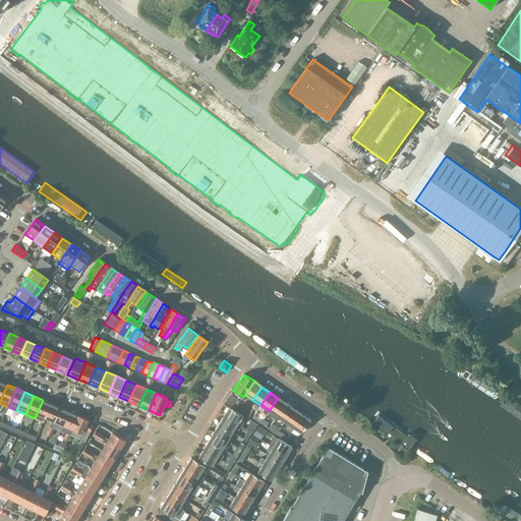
[(269,411),(277,416),(286,403),(278,398),(269,411)]
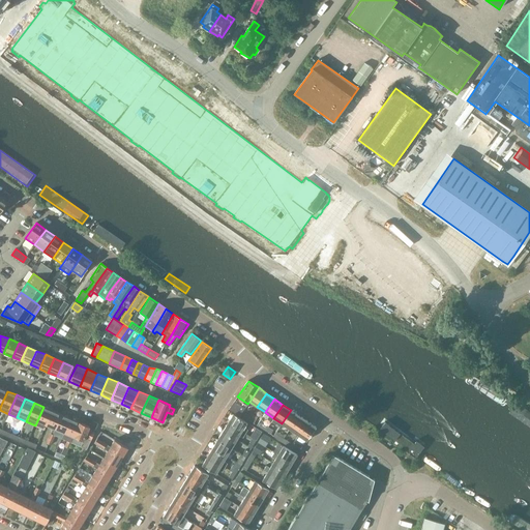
[(529,414),(516,406),(512,412),(529,422),(529,414)]
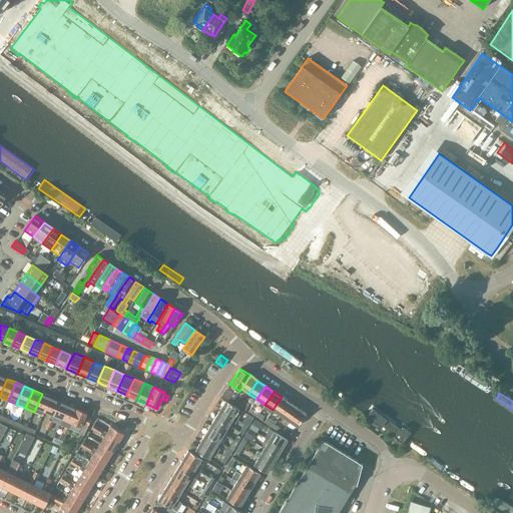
[(42,394),(34,412),(43,416),(44,411),(50,397),(42,394)]
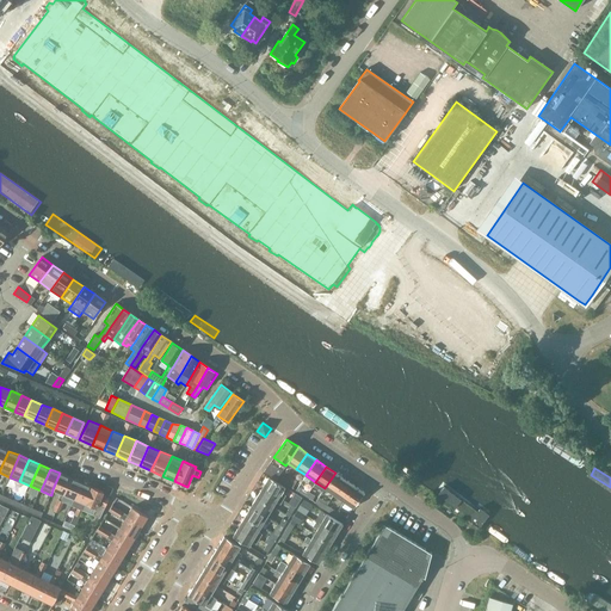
[(63,501),(61,500),(63,494),(71,477),(60,473),(53,489),(61,493),(59,499),(57,499),(55,505),(61,507),(63,501)]
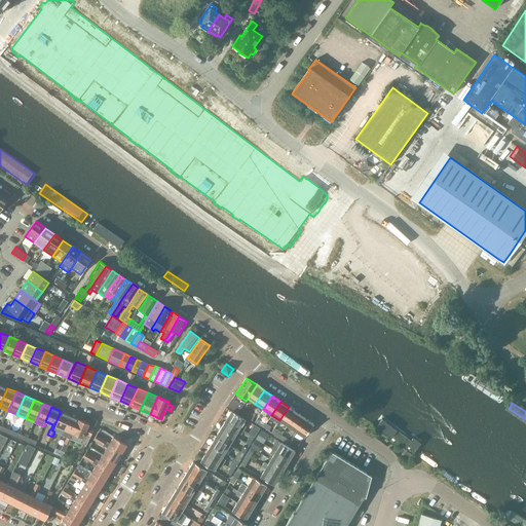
[(279,420),(288,426),(297,412),(289,407),(279,420)]
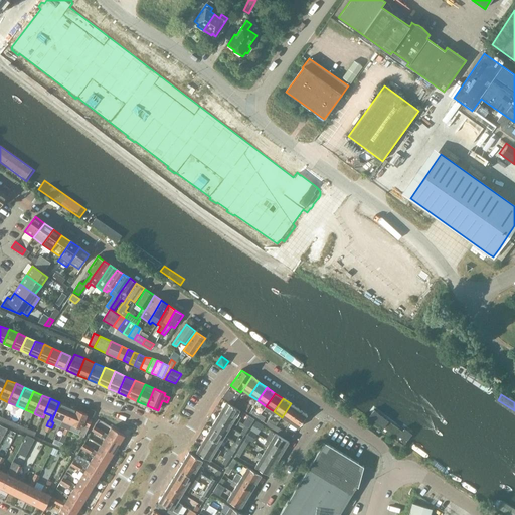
[(53,422),(55,417),(62,420),(68,406),(59,402),(53,416),(51,421),(53,422)]
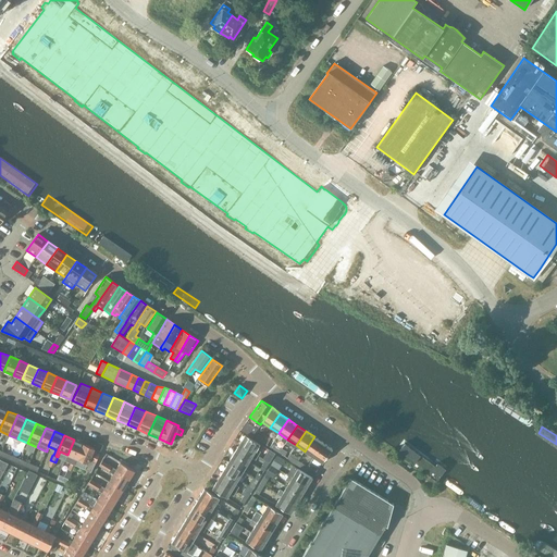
[(245,435),(239,444),(258,456),(261,452),(257,449),(260,444),(245,435)]
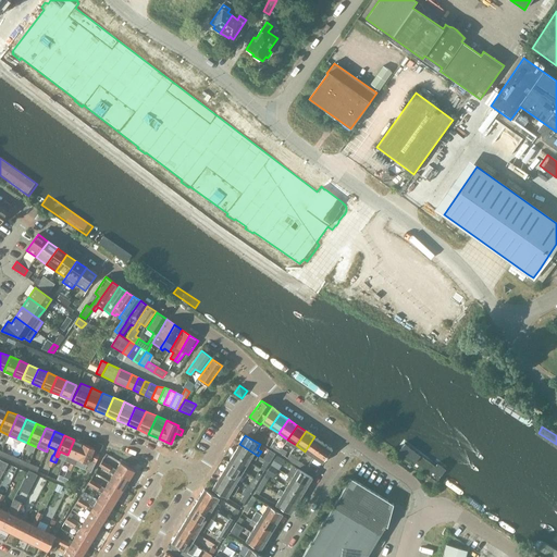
[(305,452),(313,457),(323,443),(314,436),(305,452)]
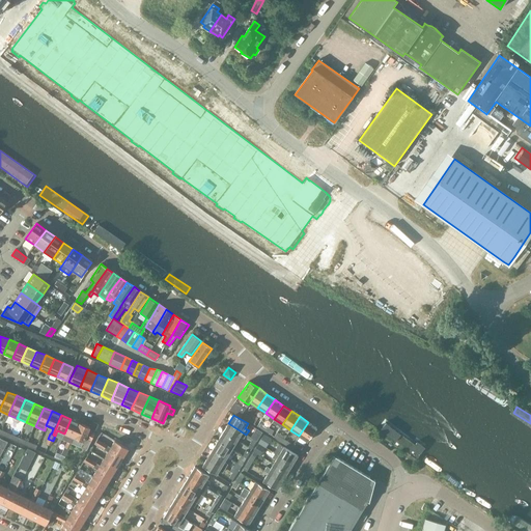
[(71,419),(64,434),(72,436),(68,442),(67,441),(64,447),(68,449),(72,443),(80,423),(71,419)]
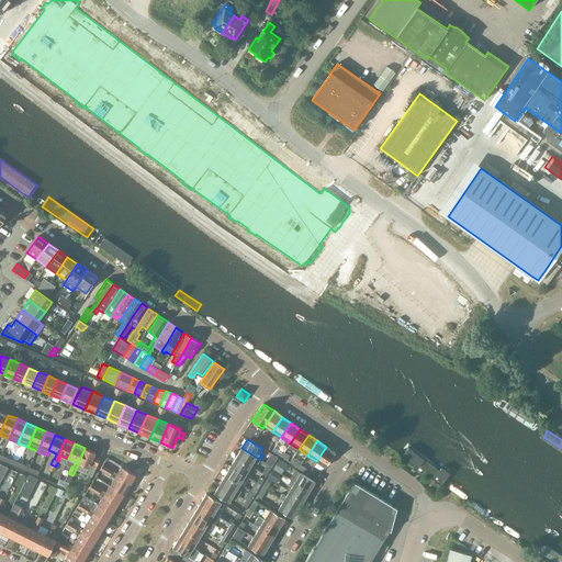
[(446,471),(406,444),(400,452),(439,481),(446,471)]
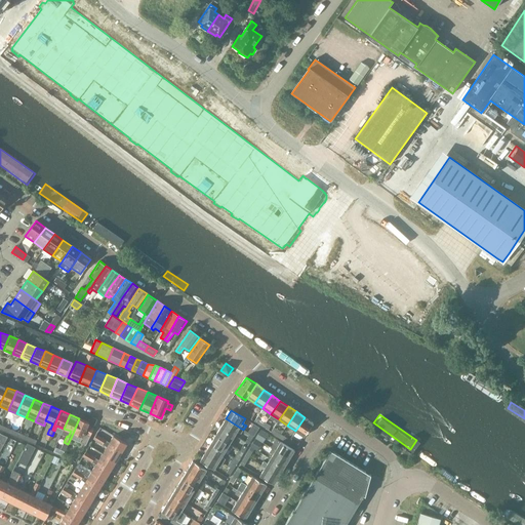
[(88,422),(87,427),(93,430),(97,420),(91,417),(88,422)]
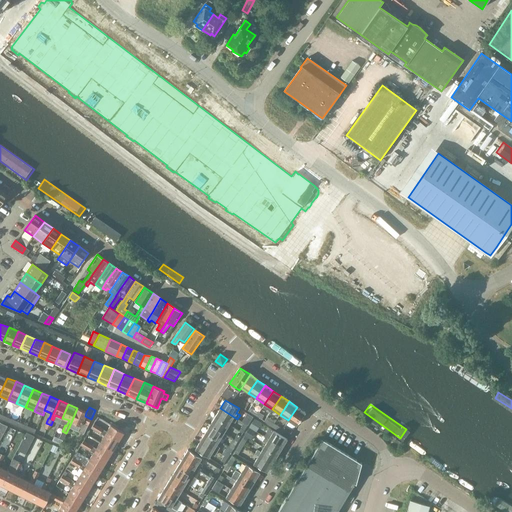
[(305,412),(297,407),(288,420),(296,426),(305,412)]
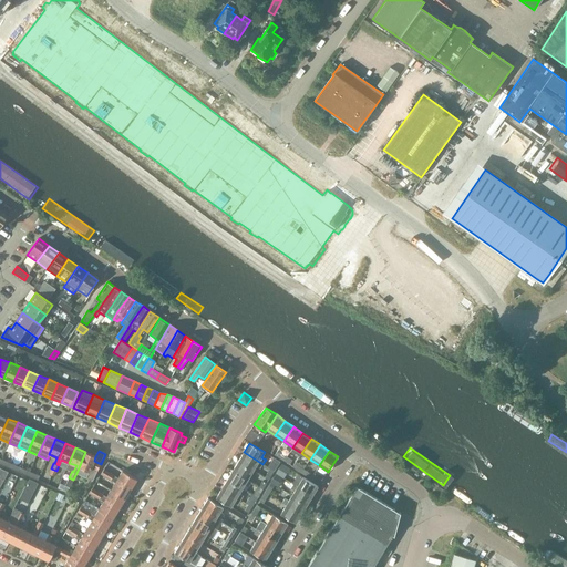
[(95,456),(85,452),(76,473),(86,477),(86,478),(92,481),(98,471),(101,464),(94,461),(95,456)]
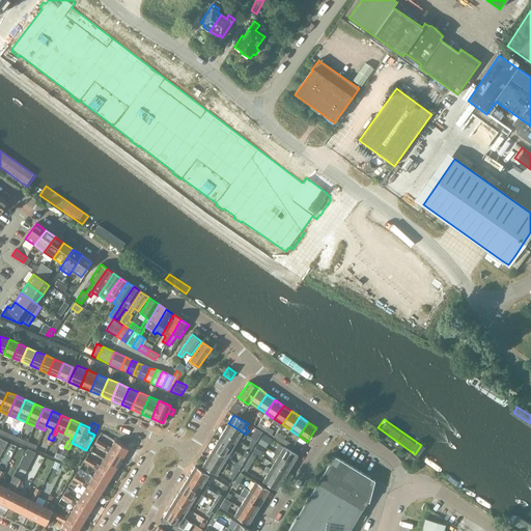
[(228,423),(223,431),(236,441),(240,437),(244,439),(246,435),(228,423)]
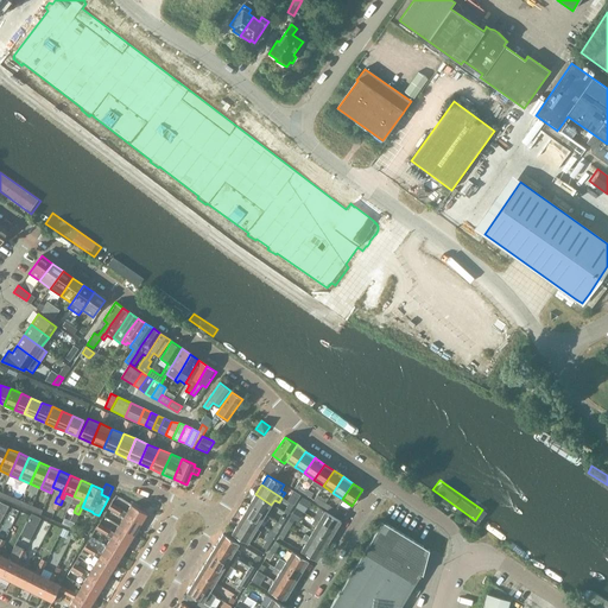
[(1,492),(0,495),(0,496),(10,501),(12,496),(1,492)]
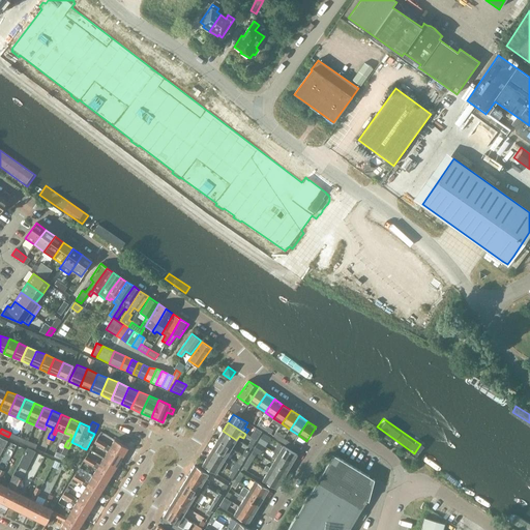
[(257,429),(252,437),(256,440),(262,432),(257,429)]
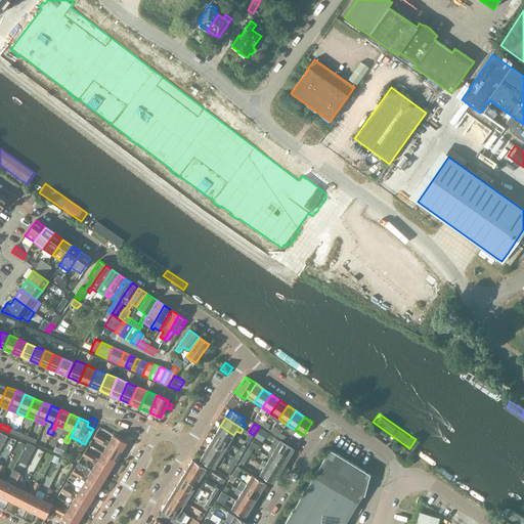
[(220,426),(215,435),(229,443),(233,435),(220,426)]
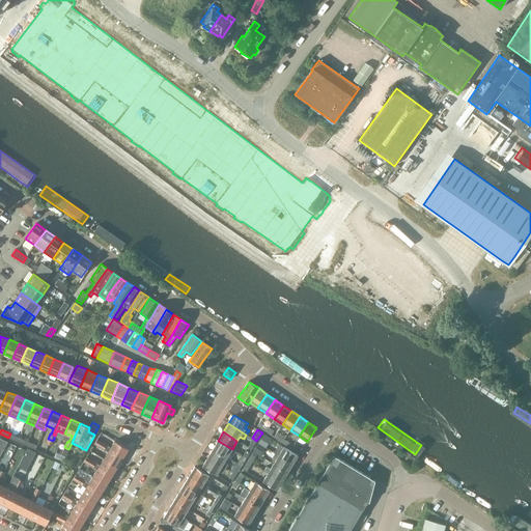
[(10,434),(8,438),(18,442),(20,438),(10,434)]
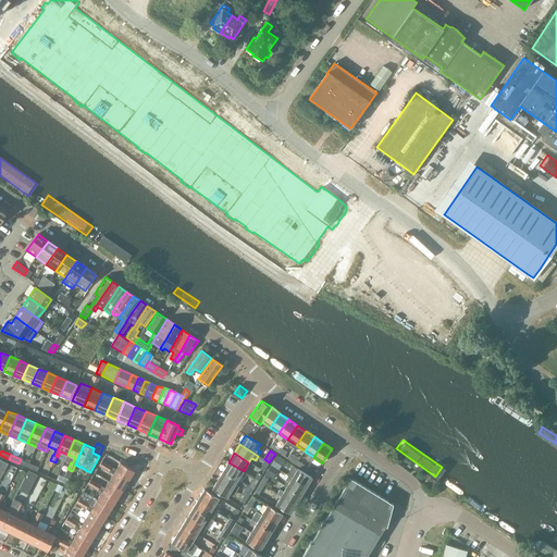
[(21,459),(19,463),(27,468),(29,463),(21,459)]
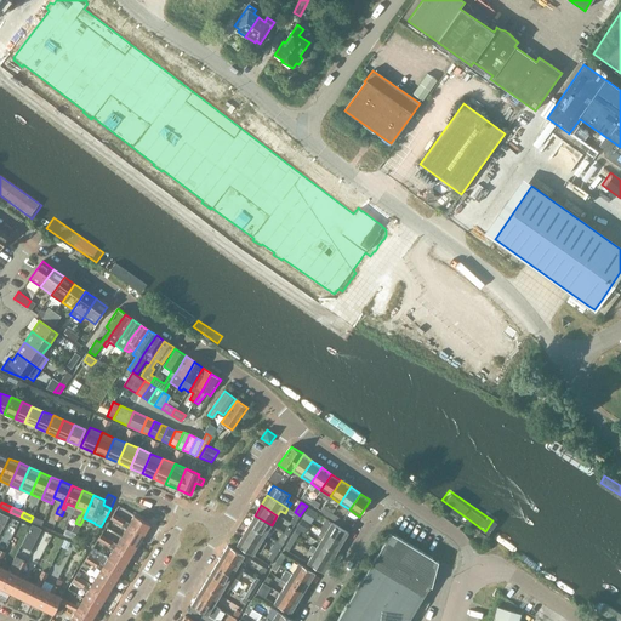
[(124,520),(123,523),(143,535),(149,525),(135,516),(129,524),(124,520)]
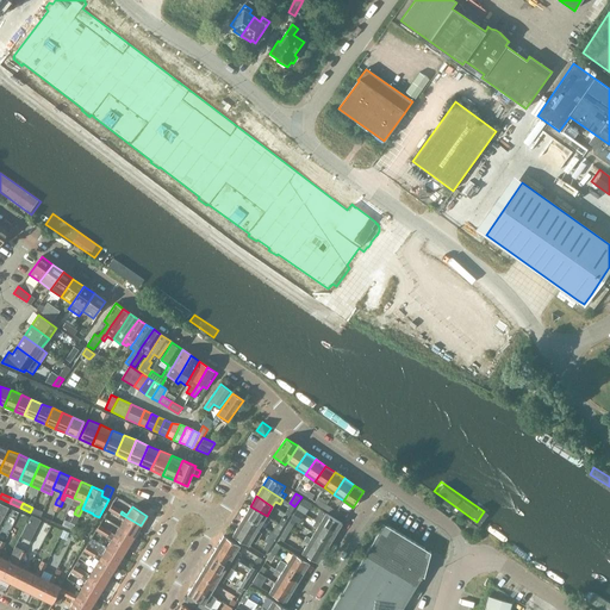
[(250,506),(244,516),(261,526),(267,516),(250,506)]
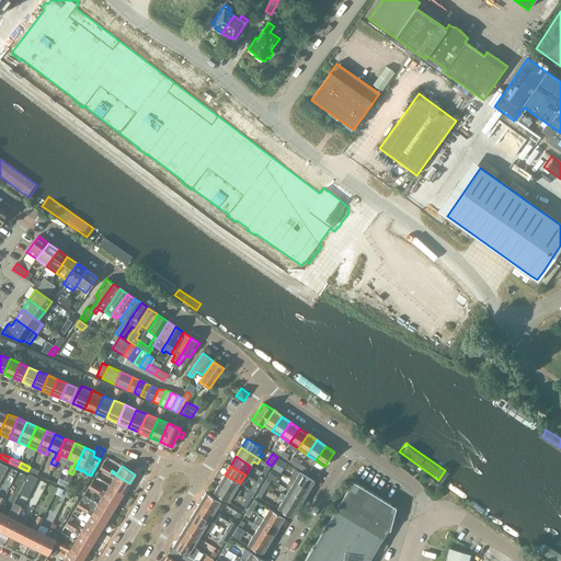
[(30,467),(27,471),(37,476),(39,471),(30,467)]
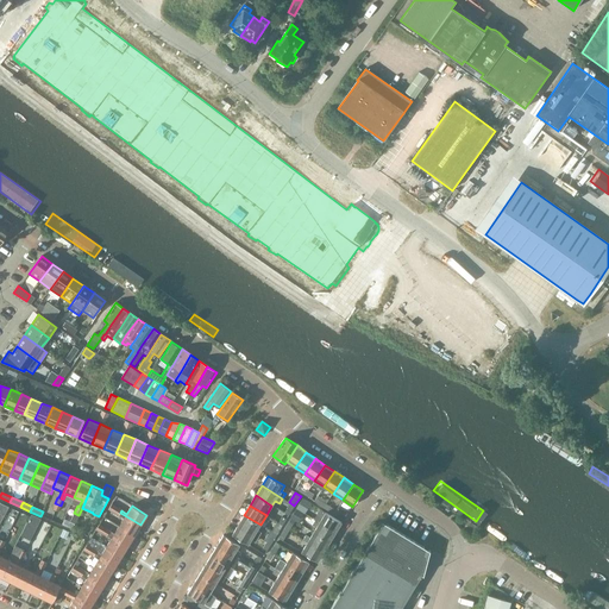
[(120,513),(119,515),(124,519),(119,526),(133,535),(140,525),(120,513)]
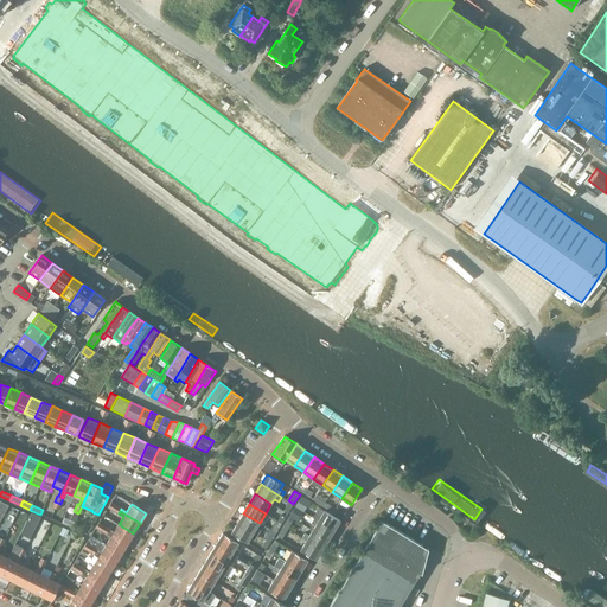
[(324,511),(318,521),(334,530),(340,521),(324,511)]
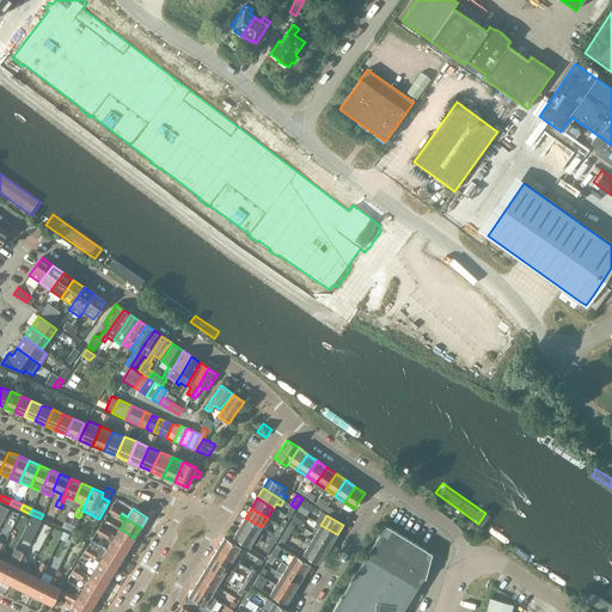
[(245,518),(239,527),(256,537),(262,527),(245,518)]
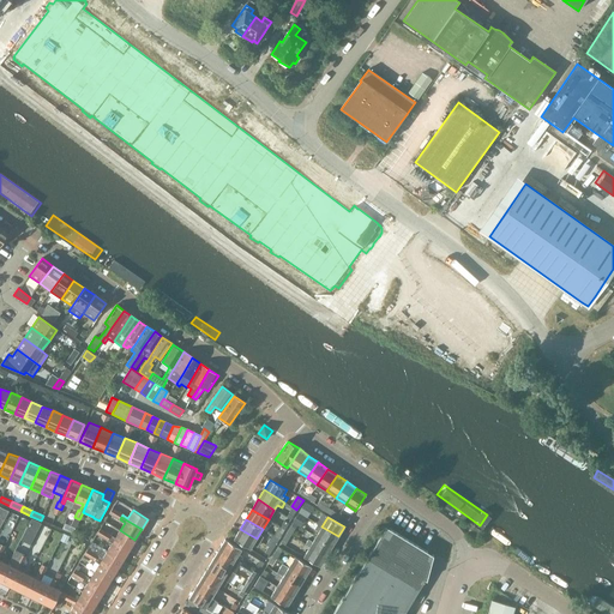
[(332,613),(403,613),(425,579),(426,581),(427,581),(433,555),(385,525),(385,527),(386,527),(332,613)]
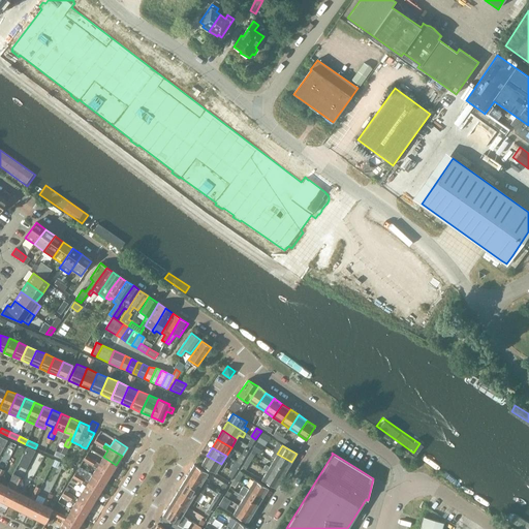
[(277,454),(272,462),(286,471),(291,462),(277,454)]
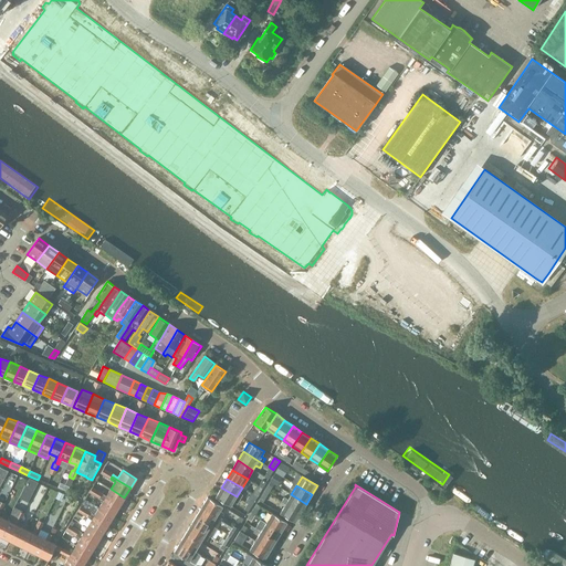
[(237,496),(221,488),(216,496),(230,506),(237,496)]
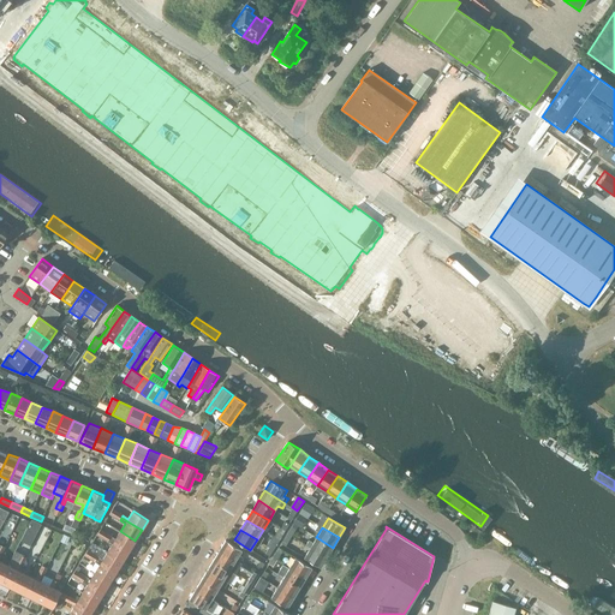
[(111,536),(109,538),(129,550),(135,541),(120,531),(115,539),(111,536)]
